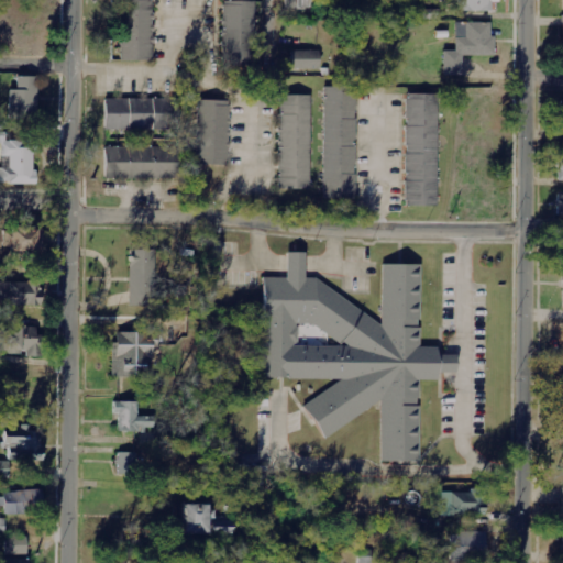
[(121,0),(121,62),(153,62),(153,0),(121,0)]
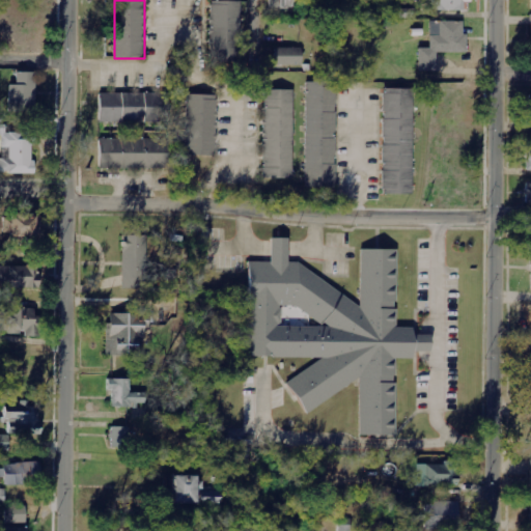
[(270,0),(270,9),(294,9),(292,0),(270,0)]
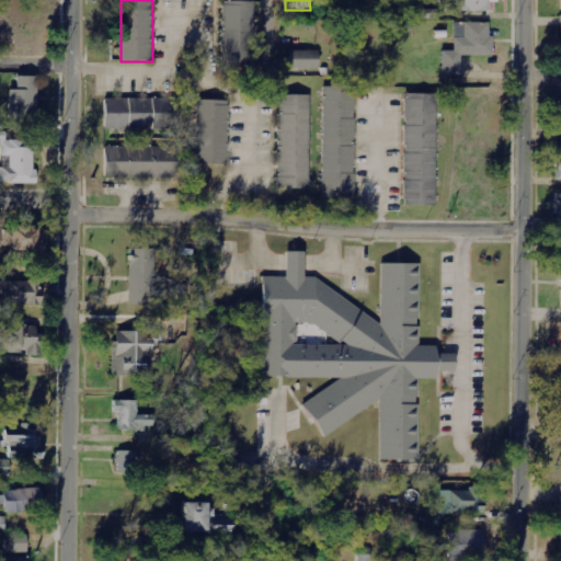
[(458,0),(459,12),(490,12),(490,2),(497,3),(496,0),(458,0)]
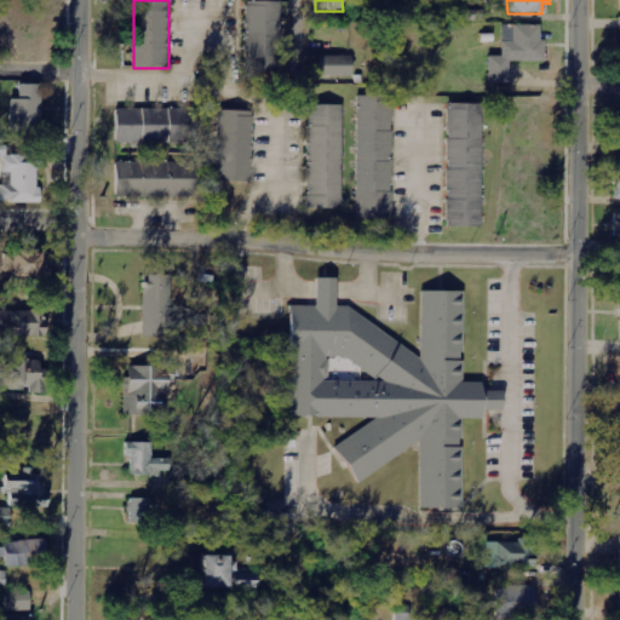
[(281,3),(245,3),(246,74),(274,73),(274,56),(282,55),(281,3)]
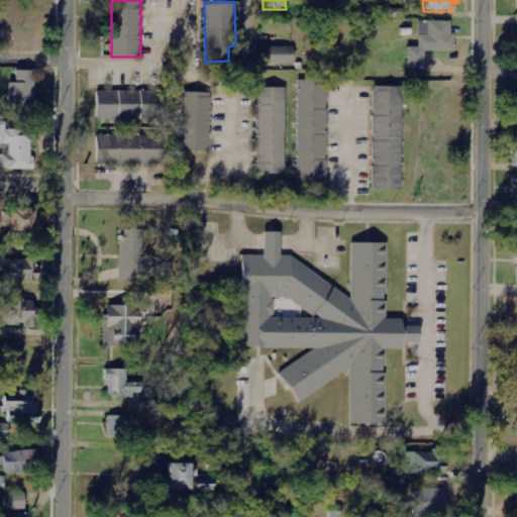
[(407,70),(425,70),(425,52),(452,53),(453,21),(418,21),(418,47),(407,47),(407,70)]
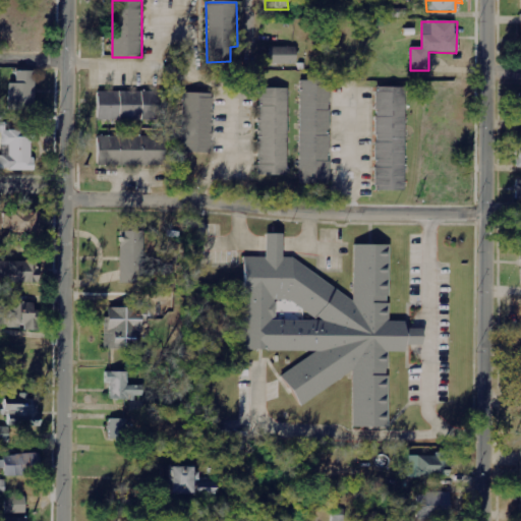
[(296,65),(296,48),(270,47),(269,64),(296,65)]
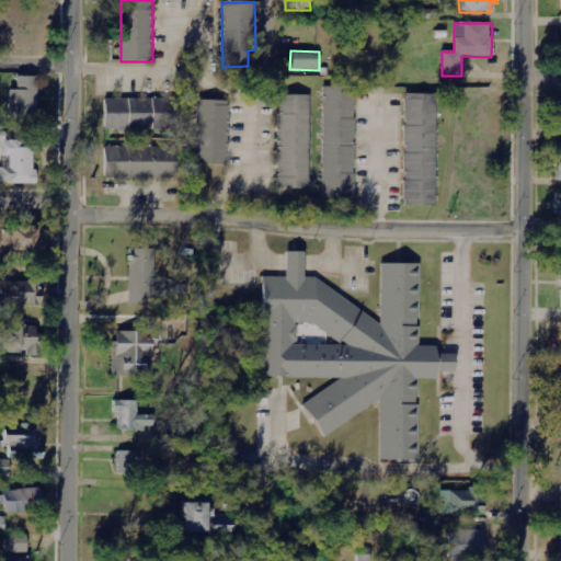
[(9,119),(37,121),(38,78),(18,77),(16,91),(10,91),(9,119)]
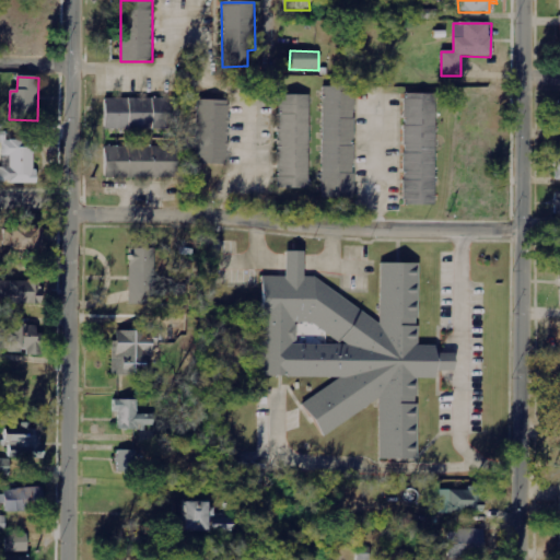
[(322,197),(354,198),(356,88),(323,88),(322,197)]
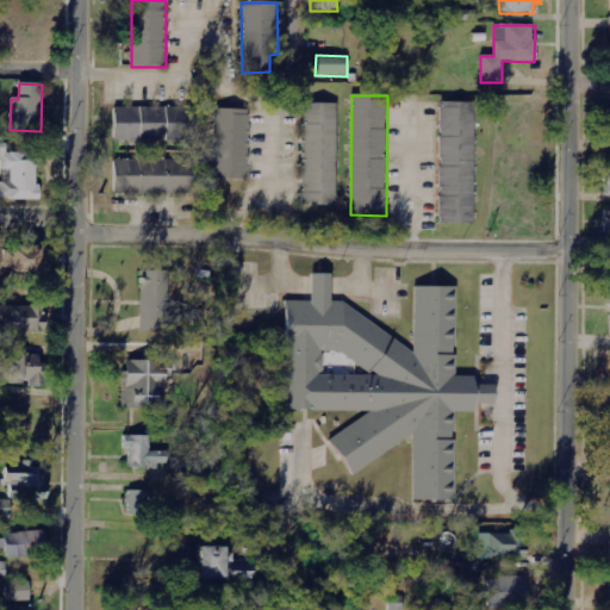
[(474,103),(440,103),(440,224),(474,224),(474,103)]
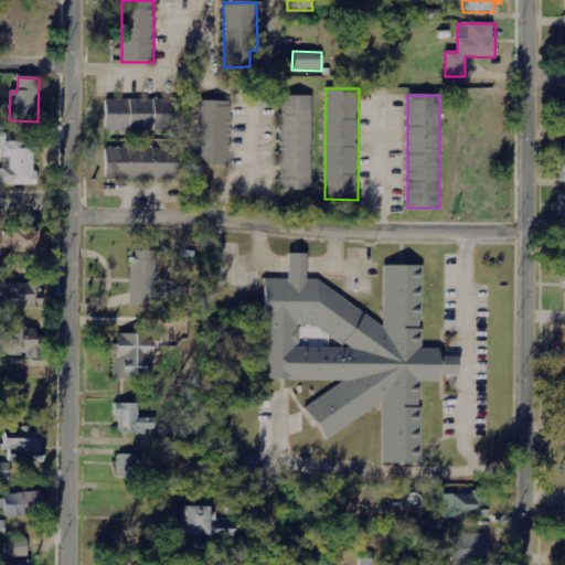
[(311,96),(279,96),(281,191),(312,191),(311,96)]
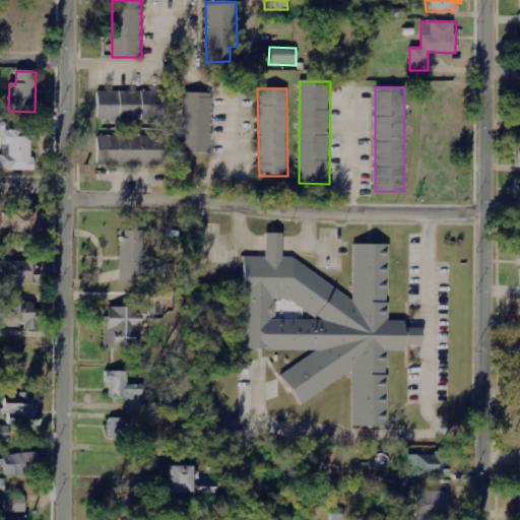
[(96,91),(98,121),(153,120),(152,91),(96,91)]
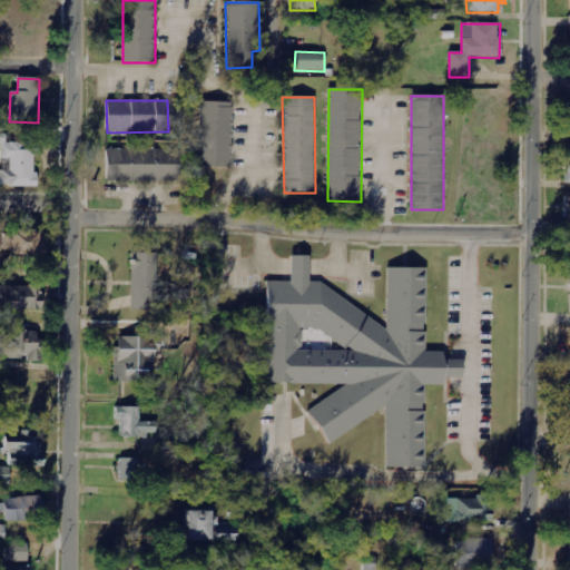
[(199,167),(232,168),(234,102),(200,102),(199,167)]
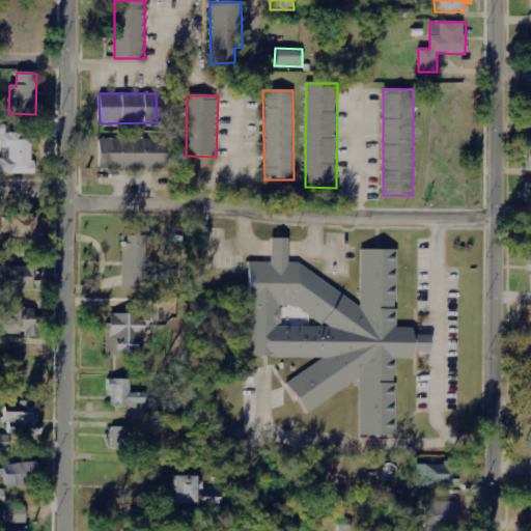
[(0,173),(32,174),(33,134),(5,133),(5,126),(0,124),(0,132),(1,132),(1,148),(2,148),(2,159),(0,159),(0,173)]
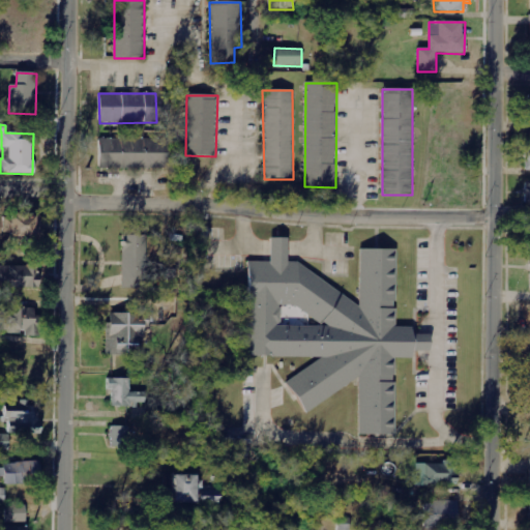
[(97,141),(99,170),(165,166),(164,137),(97,141)]
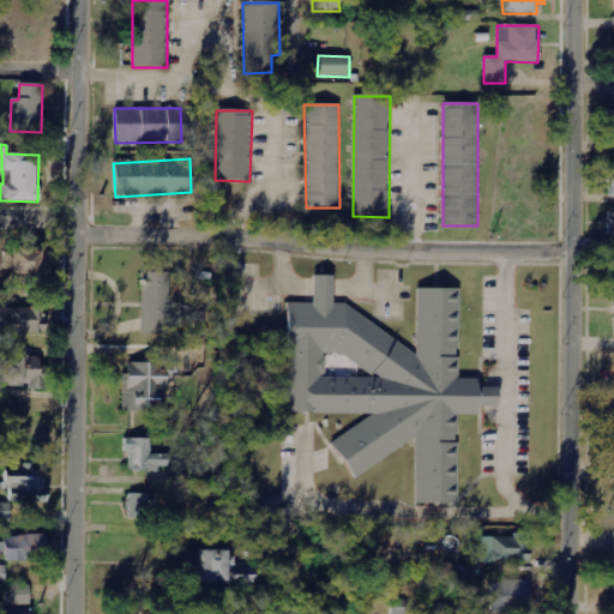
[(47,250),(12,250),(11,276),(47,276),(47,250)]
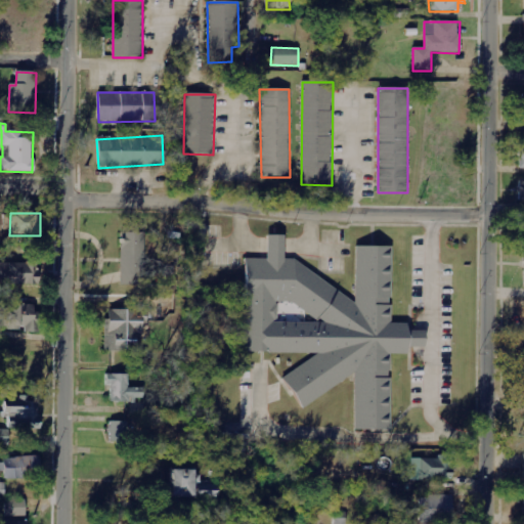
[(9,218),(3,218),(2,242),(16,242),(16,235),(8,235),(9,218)]
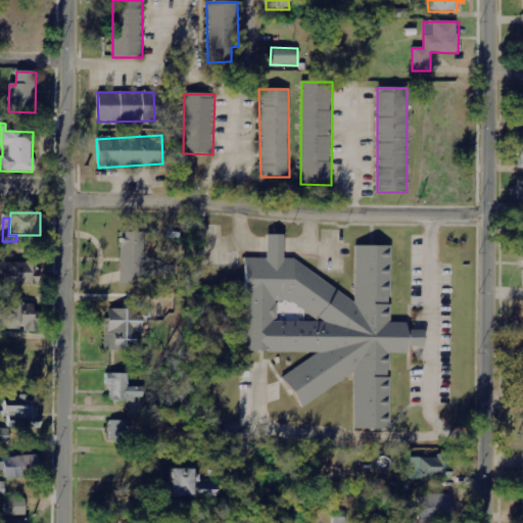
[(122,283),(145,282),(145,233),(121,233),(122,283)]
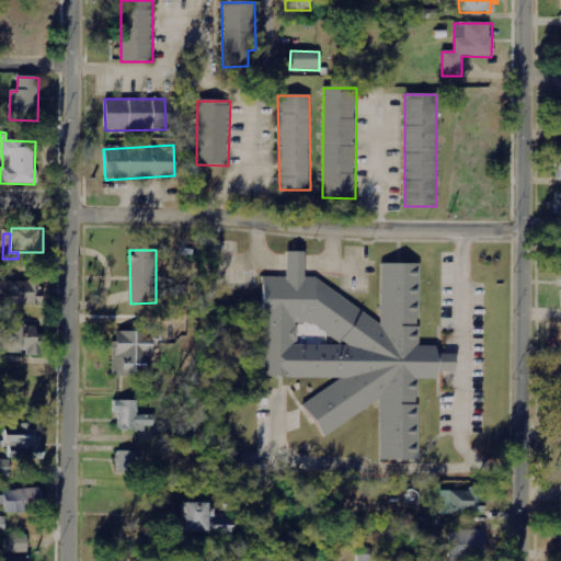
[(261,378),(343,379),(302,404),(323,437),(380,402),(379,459),(419,459),(419,380),(436,380),(436,373),(455,373),(456,355),(436,355),(437,347),(420,347),(420,330),(416,323),(420,318),(420,265),(381,264),(380,319),(305,277),(305,253),(286,252),(286,277),(262,277),(261,378)]
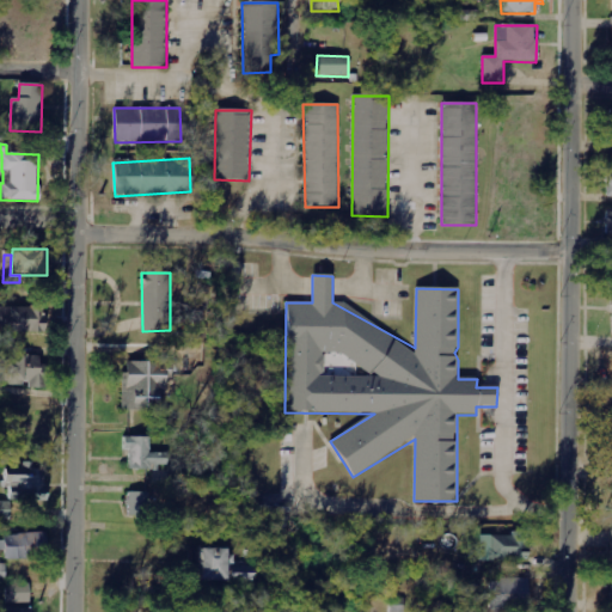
[(38,331),(37,322),(44,322),(43,306),(1,307),(1,332),(38,331)]
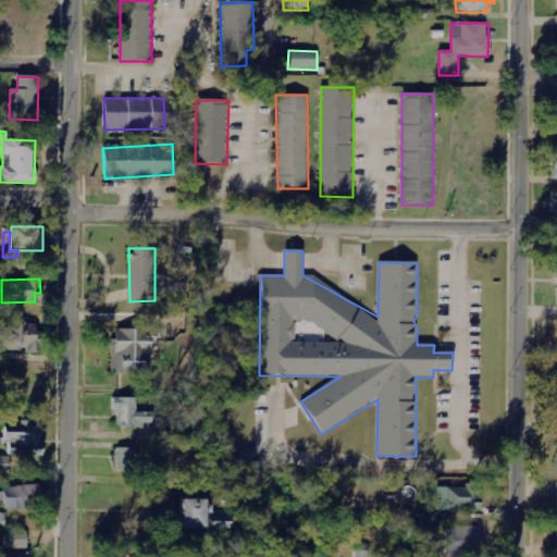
[(0,348),(26,349),(26,354),(37,354),(37,324),(0,323),(0,348)]
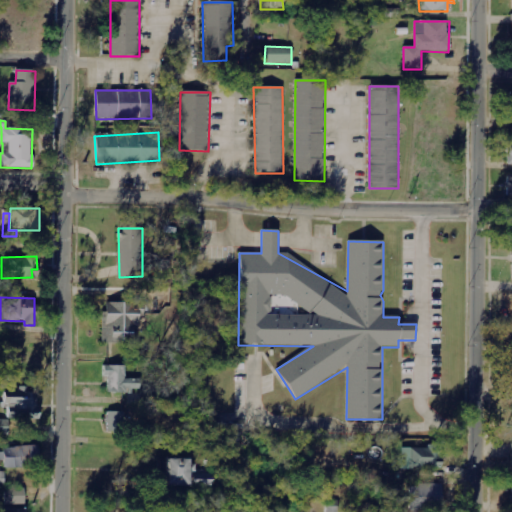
[(139,304),(104,303),(103,344),(131,345),(131,333),(138,334),(139,304)]
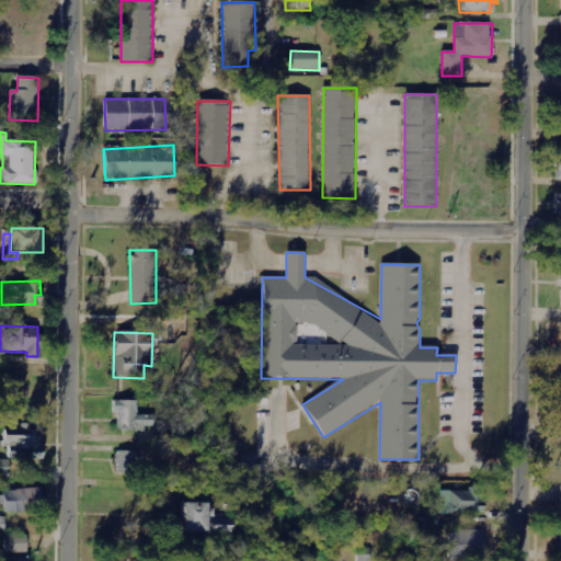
[(31,395),(30,371),(15,371),(15,395),(31,395)]
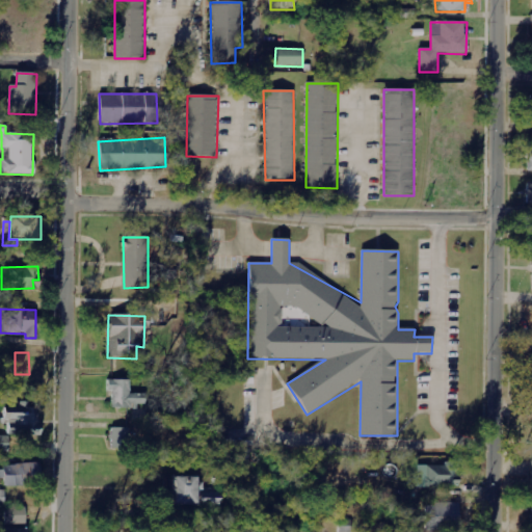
[(112,408),(145,408),(147,394),(131,394),(131,380),(108,380),(108,392),(113,393),(112,408)]
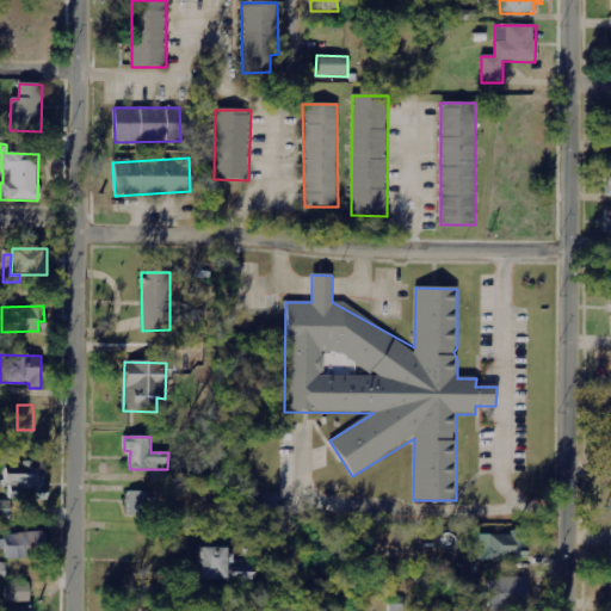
[(44,468),(6,469),(7,493),(28,493),(28,503),(47,501),(44,468)]
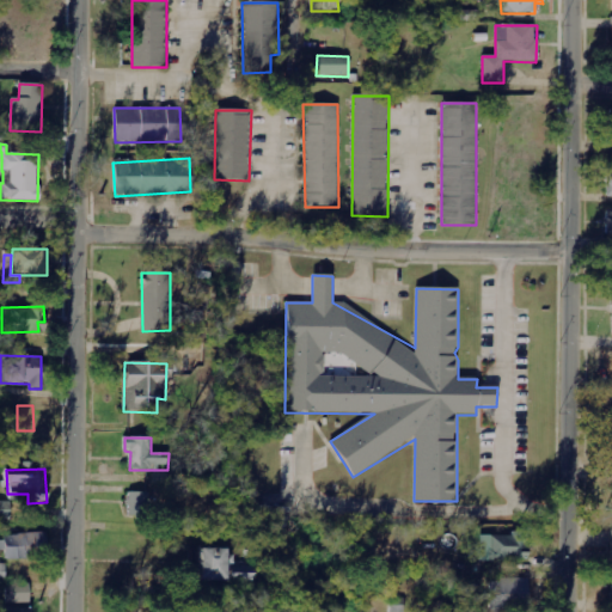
[(129,516),(148,516),(150,493),(129,493),(129,516)]
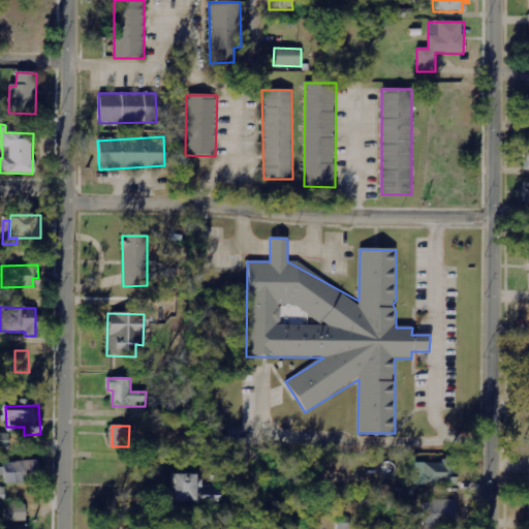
[(8,433),(0,433),(0,448),(8,448),(8,433)]
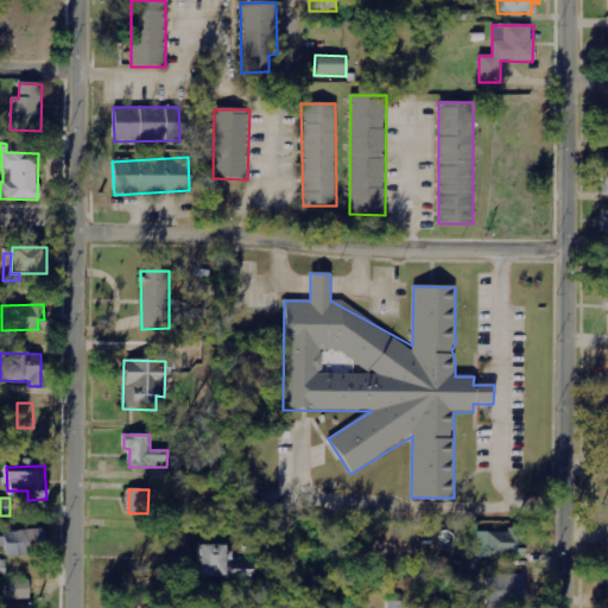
[(5,556),(46,555),(45,530),(4,531),(5,556)]
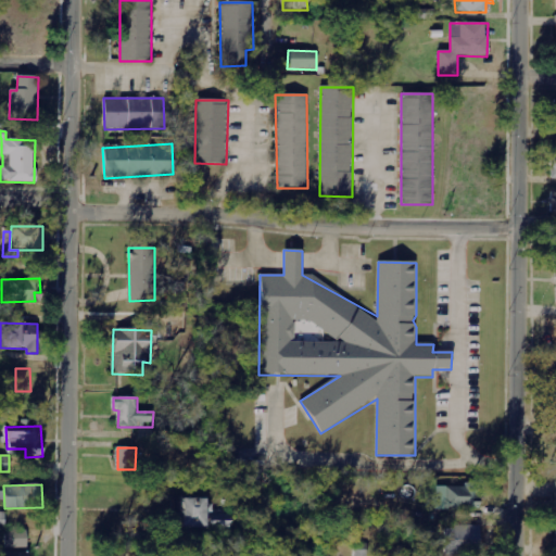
[(436,508),(479,507),(479,487),(434,487),(436,508)]
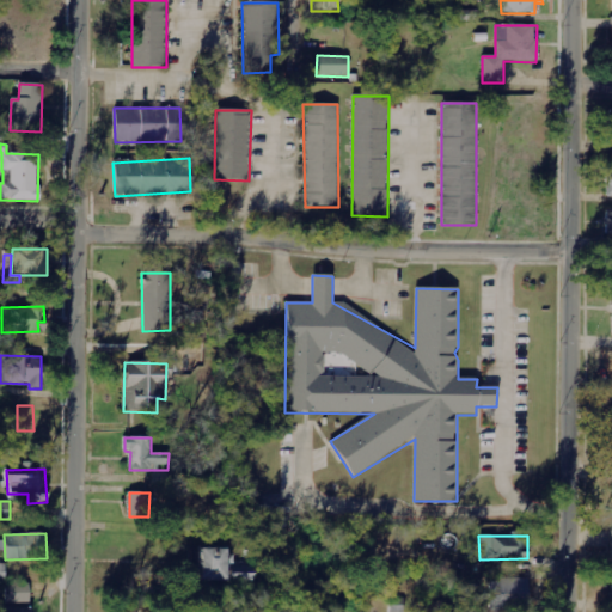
[(230,564),(228,546),(197,548),(199,581),(254,579),(254,563),(230,564)]
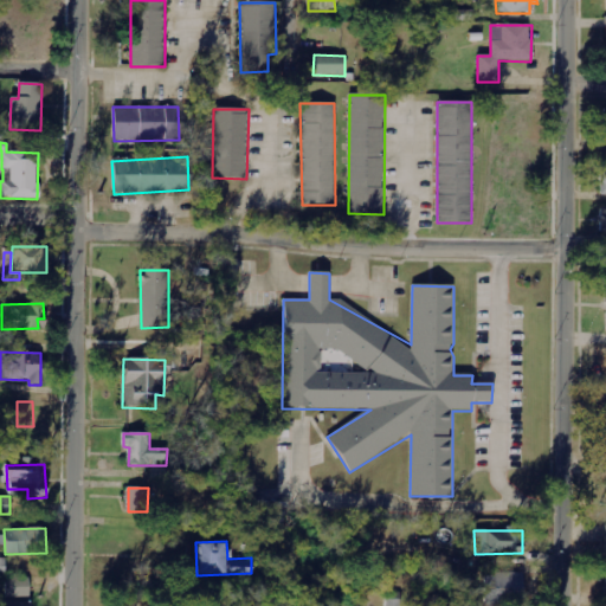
[(523,574),(485,573),(484,604),(523,605),(523,574)]
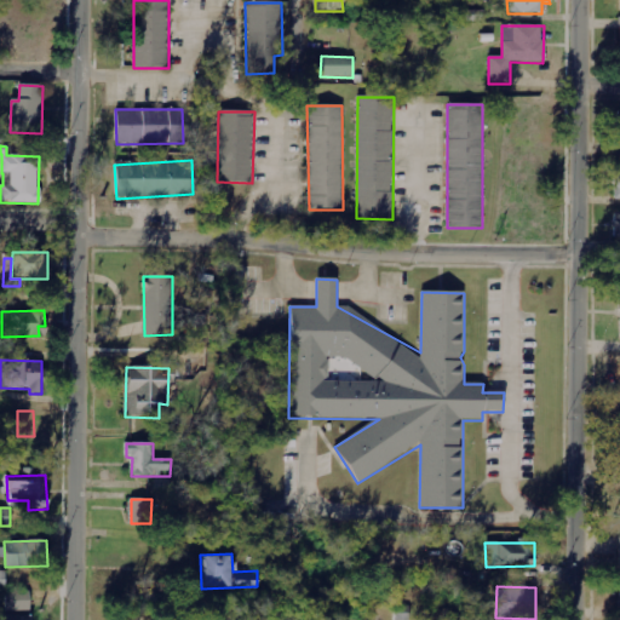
[(32,609),(30,591),(5,592),(6,610),(32,609)]
